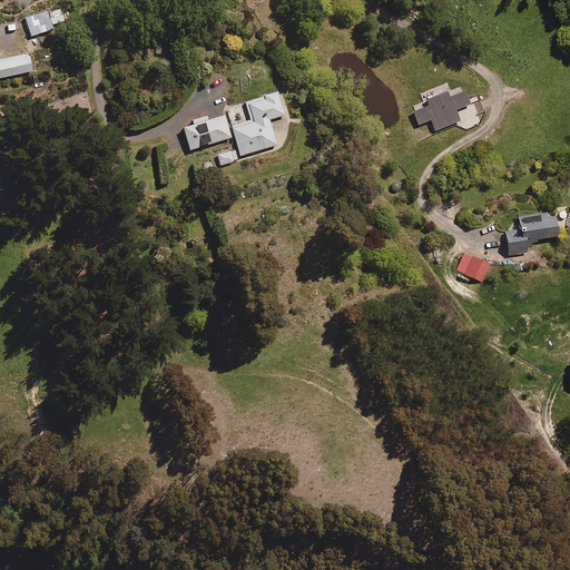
[(30,37),(53,28),(52,25),(64,21),(61,15),(36,22),(35,17),(20,21),(22,28),(27,27),(30,37)]
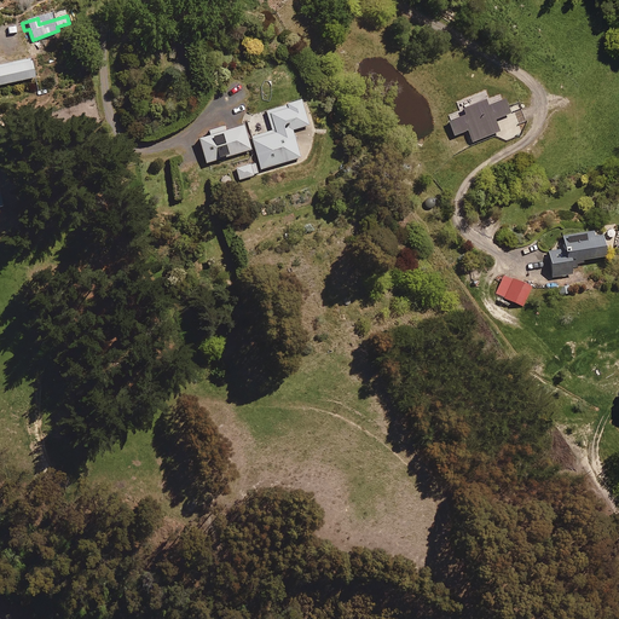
[(0,65),(0,85),(34,77),(30,59),(0,65)]
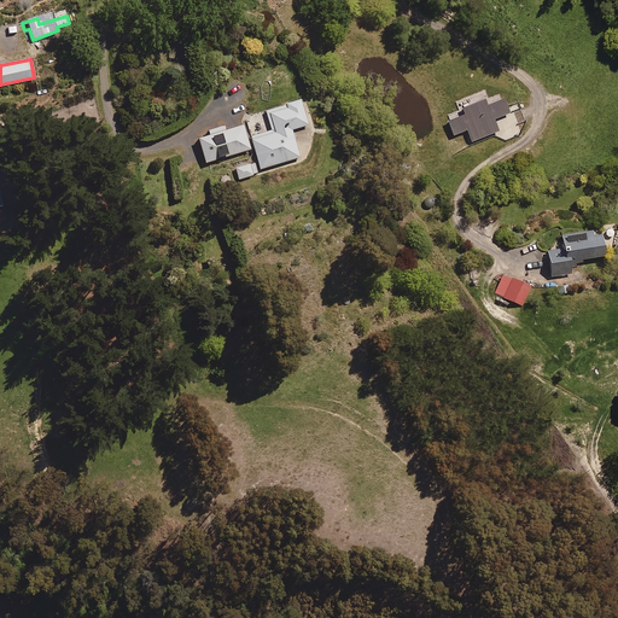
[(308,126),(301,100),(266,111),(272,130),(250,138),(260,169),(299,157),(291,130),(308,126)]
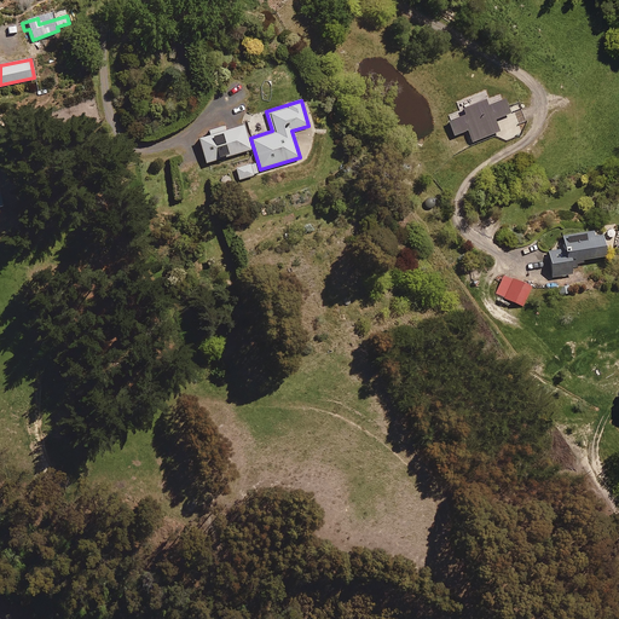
[(250,150),(243,126),(223,132),(221,127),(208,131),(210,136),(198,140),(206,165),(250,150)]
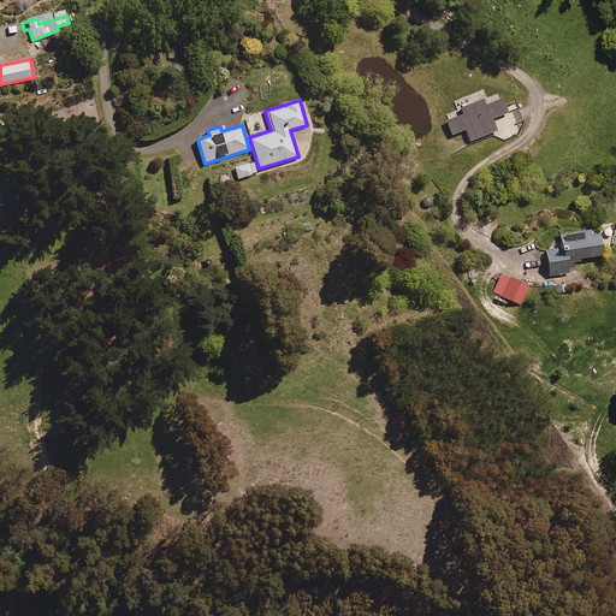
[(256,173),(254,163),(235,169),(238,179),(256,173)]
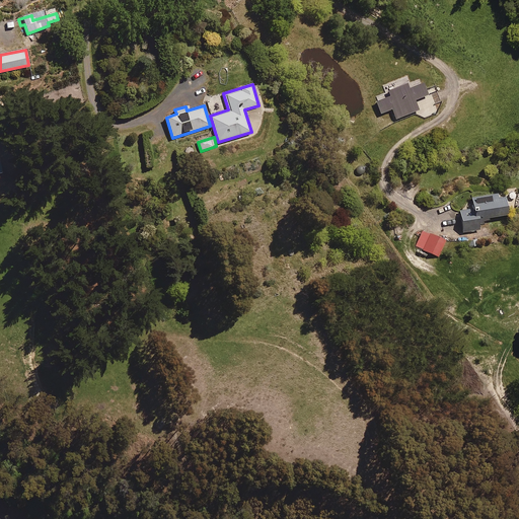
[(498,200),(497,195),(471,198),(473,209),(459,211),(463,232),(479,230),(478,220),(508,216),(505,199),(498,200)]
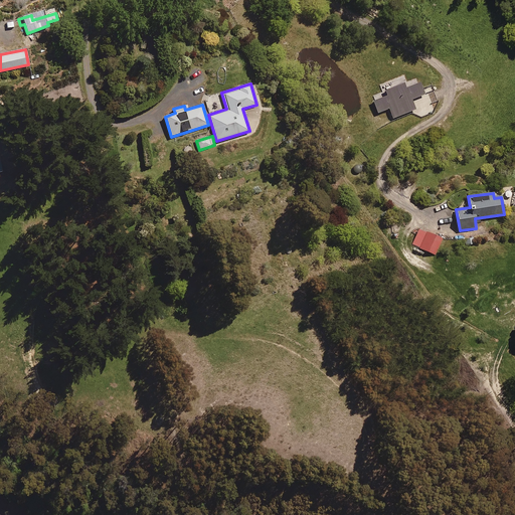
[(442,239),(418,229),(412,245),(435,255),(442,239)]
